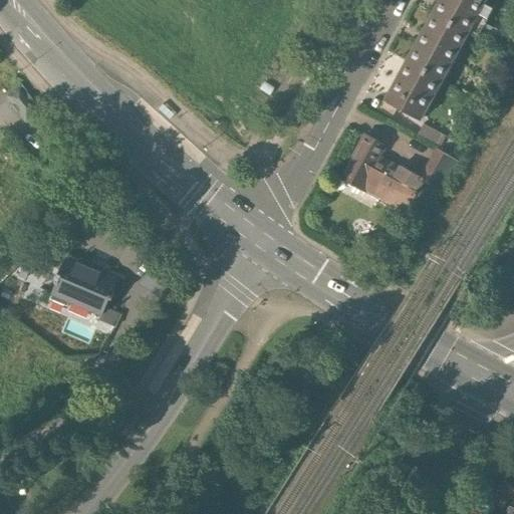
[(439,0),(433,13),(467,32),(484,0),(439,0)]
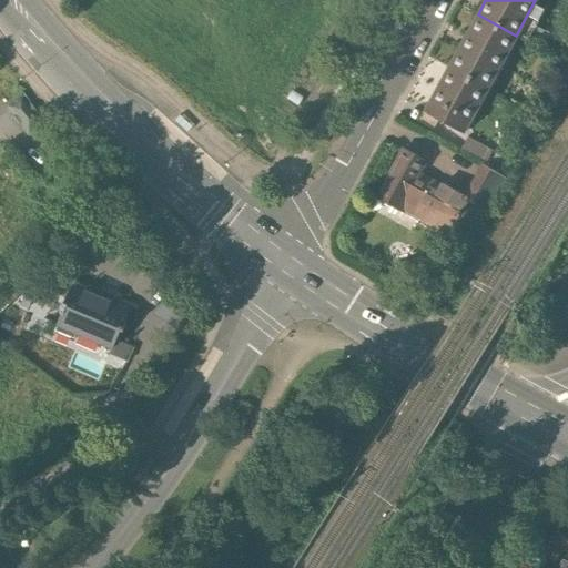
[(478,14),(452,63),(489,84),(516,36),(478,14)]
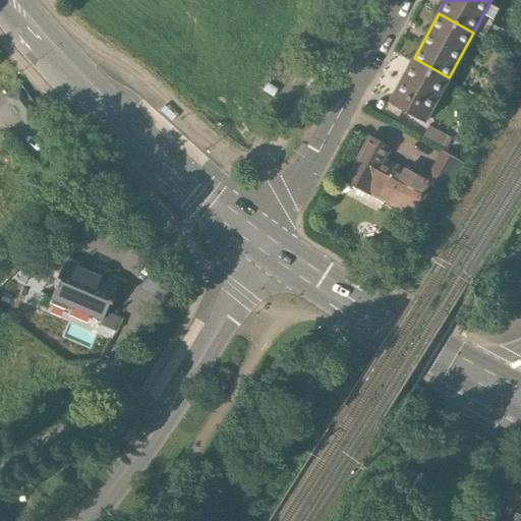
[(424,121),(449,77),(414,58),(390,102),(424,121)]
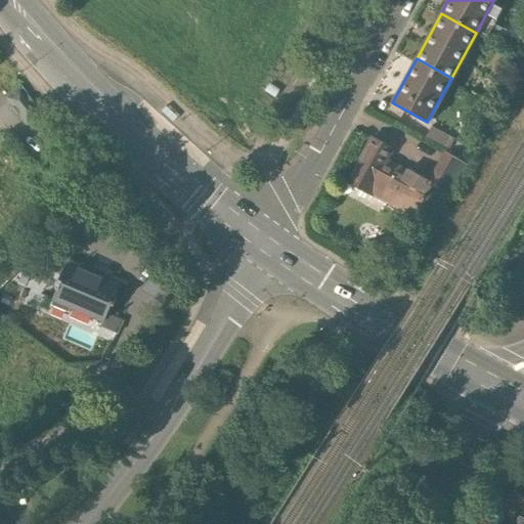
[(42,111),(23,86),(7,97),(27,122),(42,111)]
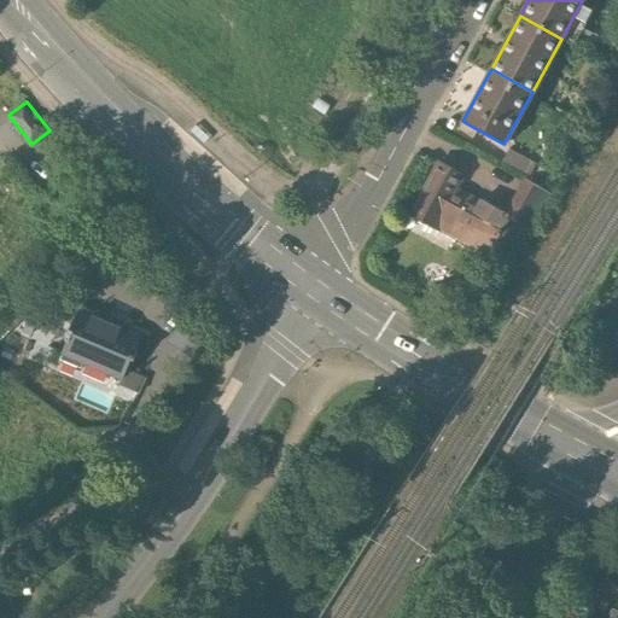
[(509,150),(502,162),(528,178),(536,165),(509,150)]
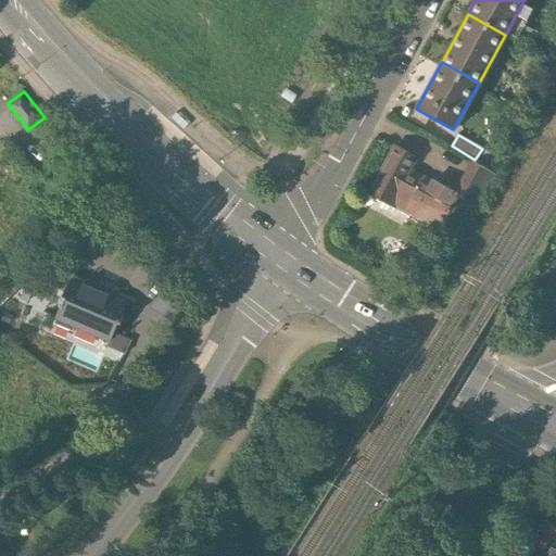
[(397,143),(369,192),(412,216),(432,181),(412,169),(419,156),(397,143)]
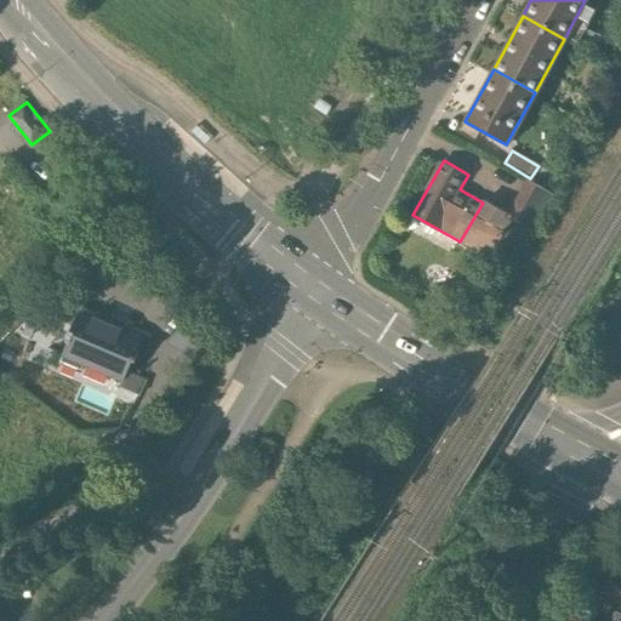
[(560,199),(529,182),(511,215),(525,222),(541,232),(560,199)]
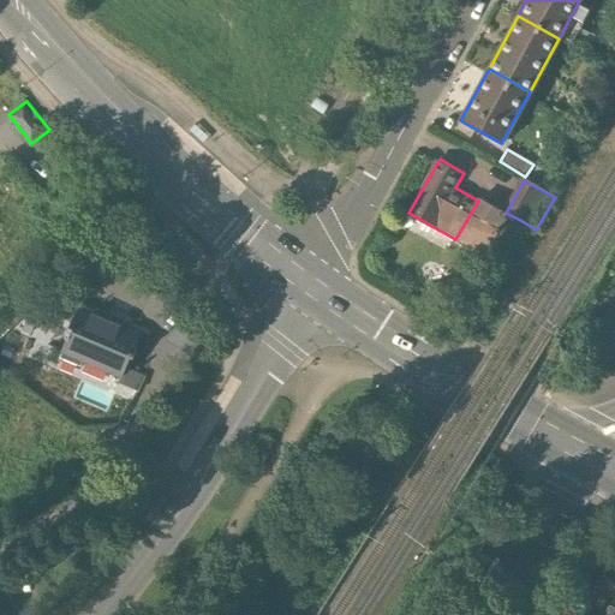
[(495,263),(520,220),(506,213),(479,197),(478,201),(455,239),(495,263)]
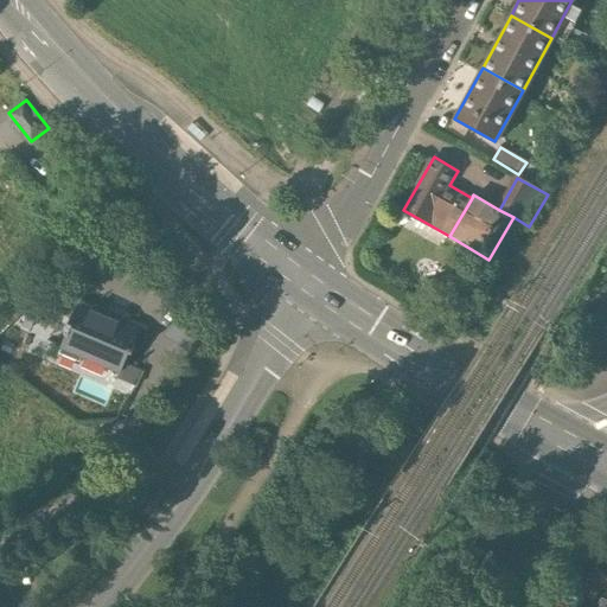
[(71,318),(78,306),(84,292),(65,285),(55,311),(71,318)]
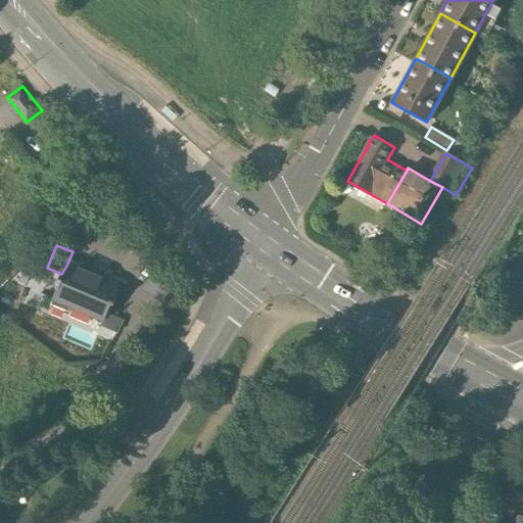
[(120,285),(67,264),(61,274),(51,304),(68,313),(72,305),(105,319),(108,313),(120,285)]
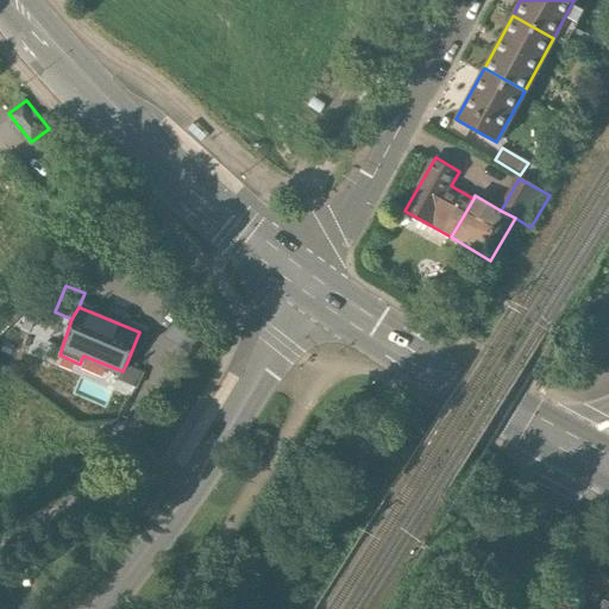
[(146,374),(126,364),(123,371),(118,382),(139,391),(146,374)]
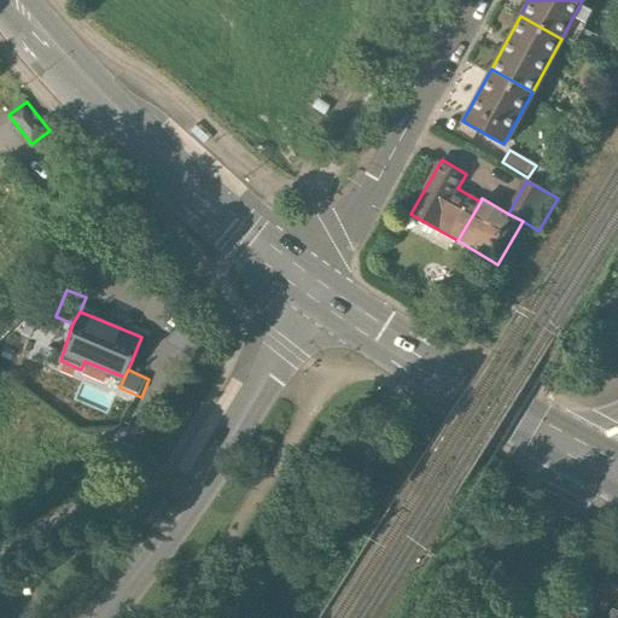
[(617,617),(617,572),(607,592),(617,598),(617,600),(607,617),(617,617)]
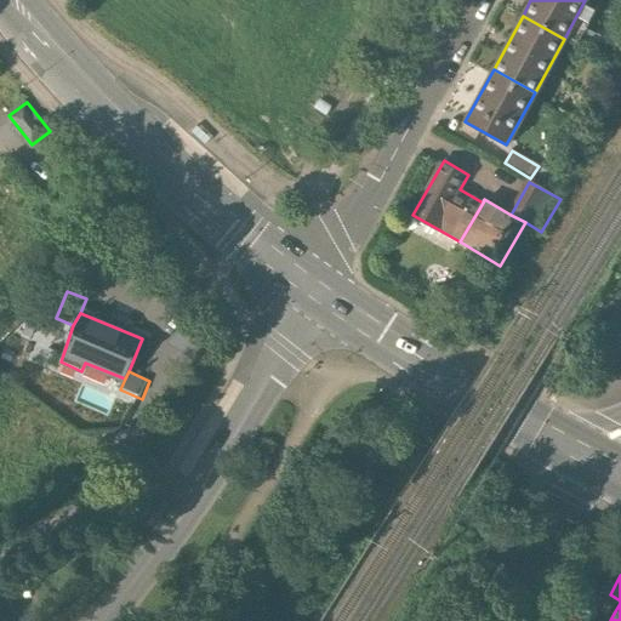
[(0,587),(0,620),(15,614),(1,587),(0,587)]
